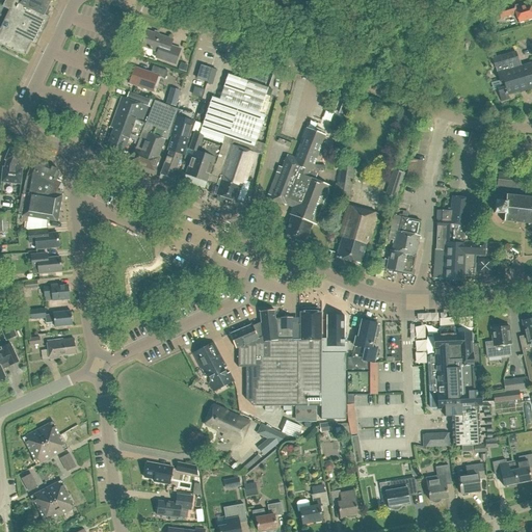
[(8,10),(1,27),(0,28),(0,45),(23,56),(30,42),(35,45),(49,18),(47,17),(49,12),(48,10),(50,7),(48,6),(50,0),(6,0),(3,7),(8,10)]
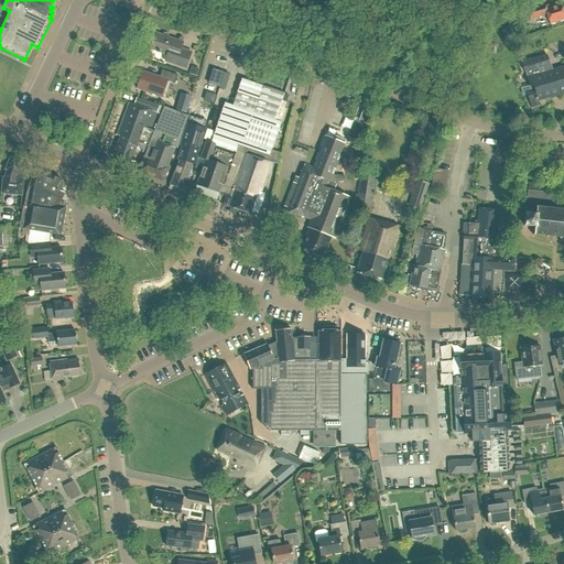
[(553,7),(552,4),(546,6),(545,4),(528,10),(531,20),(546,15),(549,23),(563,18),(563,15),(561,4),(553,7)]
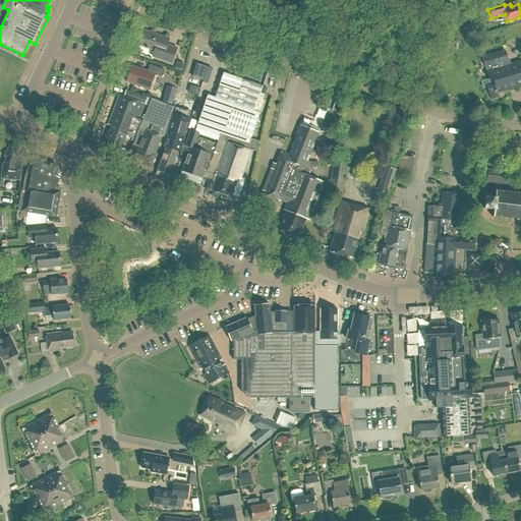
[(171,63),(176,48),(167,45),(169,39),(145,31),(138,47),(155,53),(153,57),(171,63)]
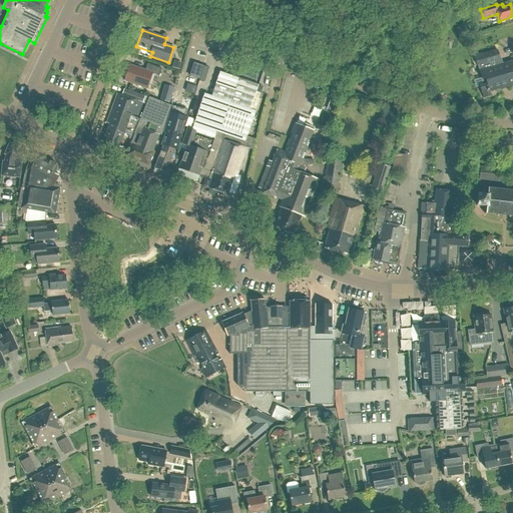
[(475,56),(478,65),(478,66),(483,85),(480,86),(483,98),(491,96),(490,91),(506,87),(506,88),(512,85),(512,60),(501,64),(499,58),(497,50),(482,55),(482,54),(475,56)]
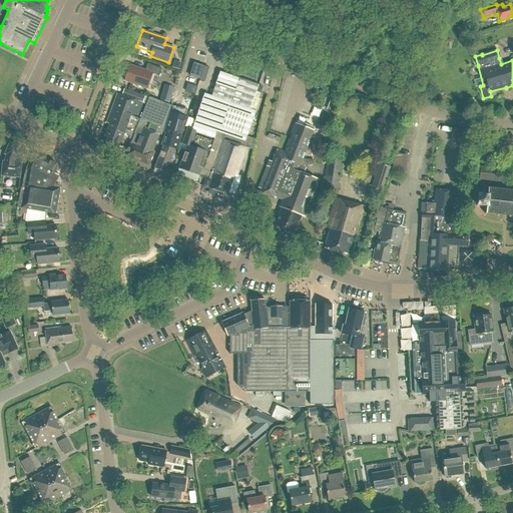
[(180,70),(181,63),(175,61),(173,68),(180,70)]
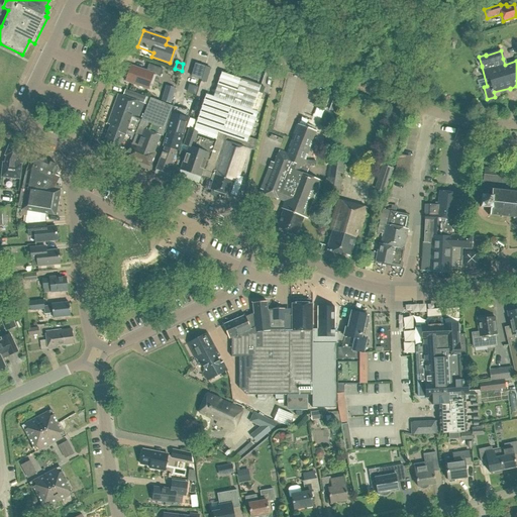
[(161,77),(163,69),(148,64),(146,71),(130,66),(125,81),(148,89),(153,74),(161,77)]
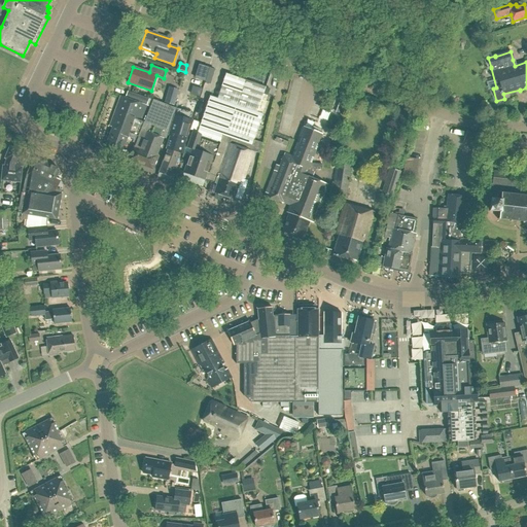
[(199,66),(195,79),(204,82),(208,69),(199,66)]
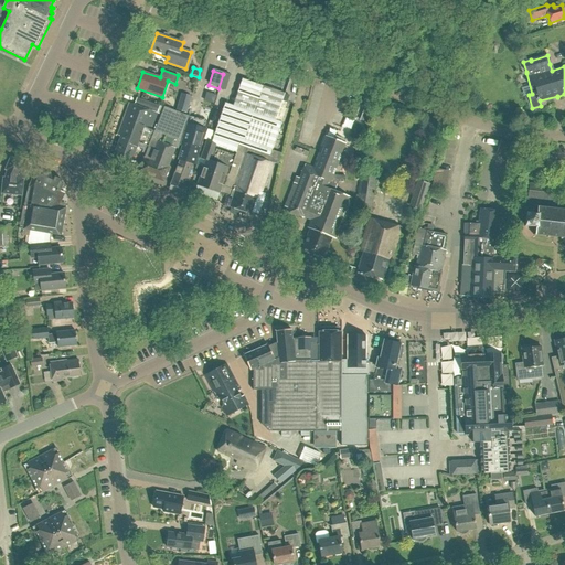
[(237,93),(257,99),(259,100),(260,96),(264,87),(262,86),(242,80),(242,82),(241,85),(240,86),(238,92),(237,93)]
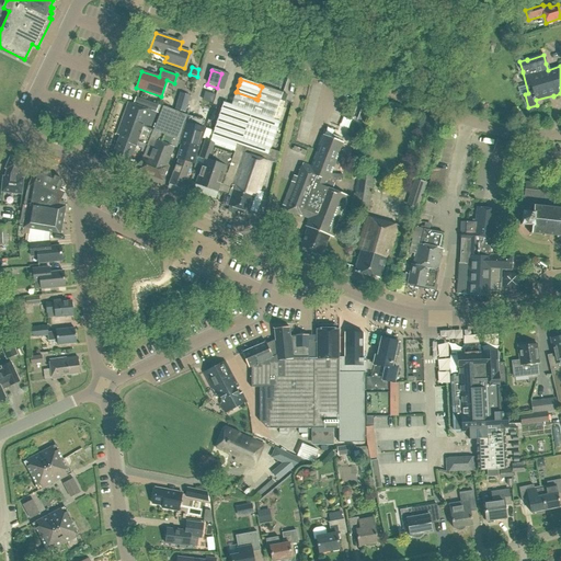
[(277,106),(258,100),(255,99),(236,92),(235,96),(233,98),(231,105),(224,102),(219,115),(210,141),(205,140),(199,157),(204,159),(195,184),(196,184),(215,191),(218,192),(220,192),(222,186),(225,186),(226,184),(239,146),(247,148),(268,156),(271,150),(281,122),(275,121),(275,119),(276,117),(278,109),(278,107),(277,106)]
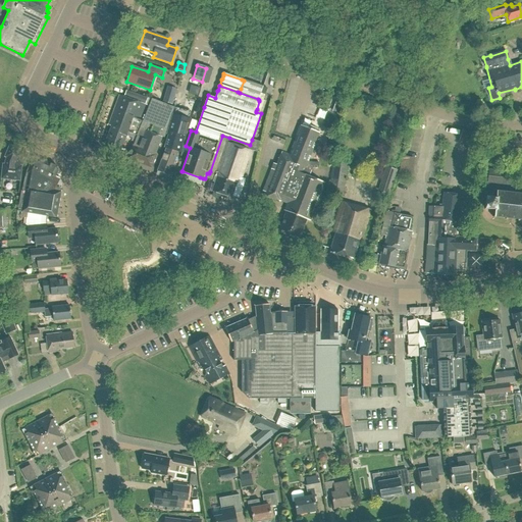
[(163,101),(172,104),(176,90),(167,87),(163,101)]
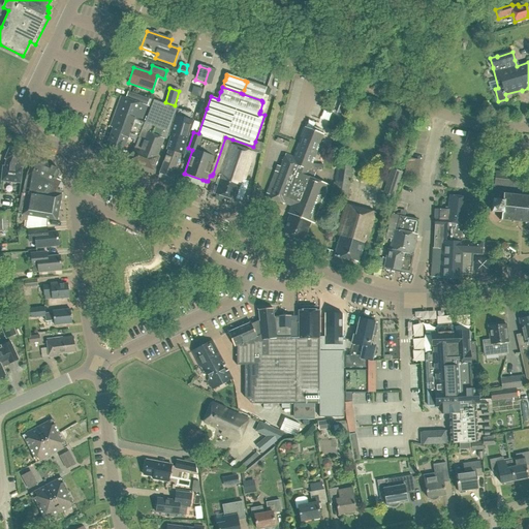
[(199,98),(201,90),(192,88),(190,95),(199,98)]
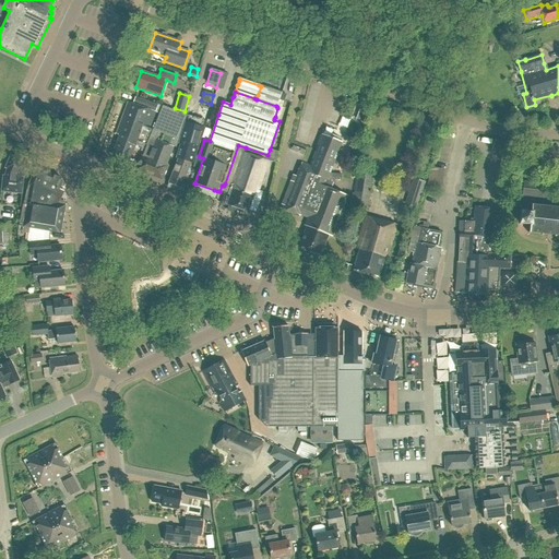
[(140,141),(145,125),(151,127),(158,105),(135,97),(132,104),(128,102),(116,133),(119,134),(111,157),(128,164),(137,140),(140,141)]
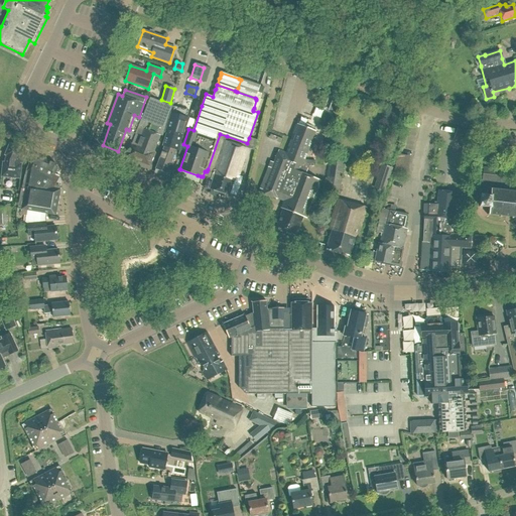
[(192,105),(195,97),(186,96),(184,103),(192,105)]
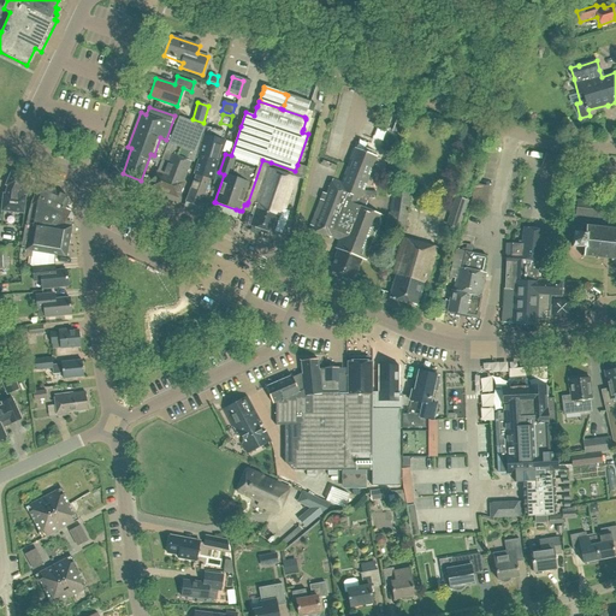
[(160,137),(154,155),(163,159),(152,187),(178,197),(183,183),(191,161),(191,163),(205,126),(178,117),(169,141),(166,140),(160,137)]
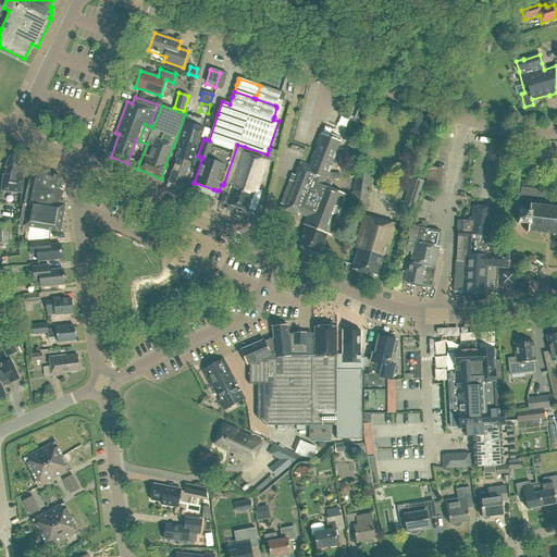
[(363,121),(364,110),(359,110),(355,120),(363,121)]
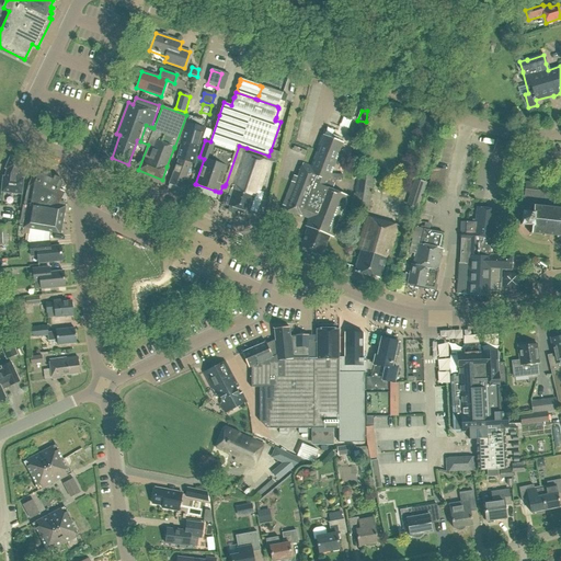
[(187,124),(185,123),(179,145),(181,145),(176,158),(179,159),(169,183),(182,187),(191,163),(193,163),(204,128),(194,126),(187,123),(187,124)]
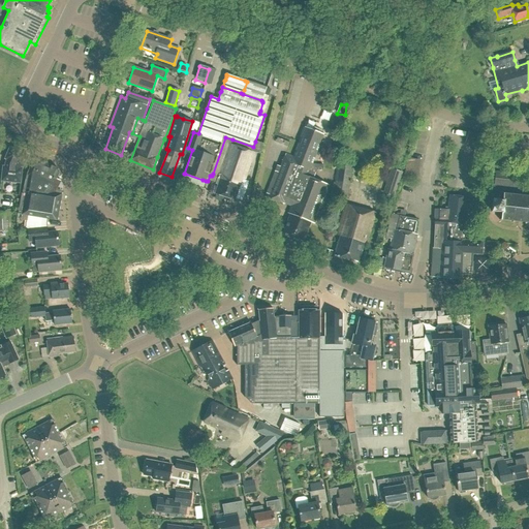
[(281,138),(299,141),(302,123),(284,120),(281,138)]
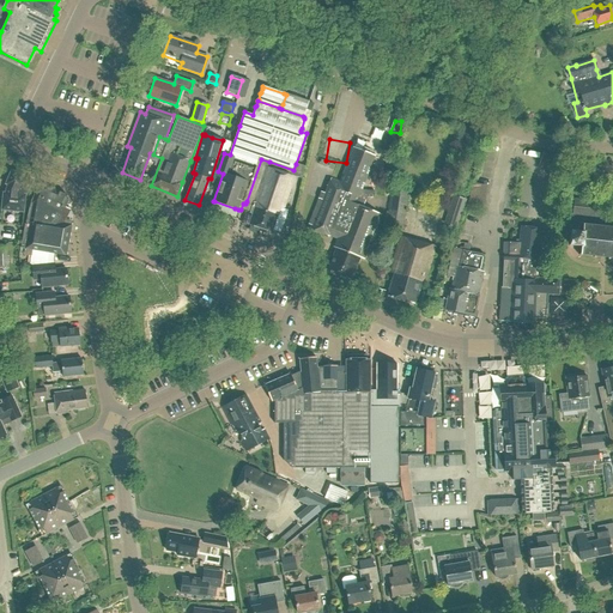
[(362,190),(368,175),(375,156),(353,147),(340,182),(331,178),(322,200),(319,199),(307,228),(329,237),(331,236),(338,238),(334,248),(337,249),(328,271),(351,280),(359,258),(363,260),(381,214),(363,207),(366,198),(374,198),(374,192),(362,190)]
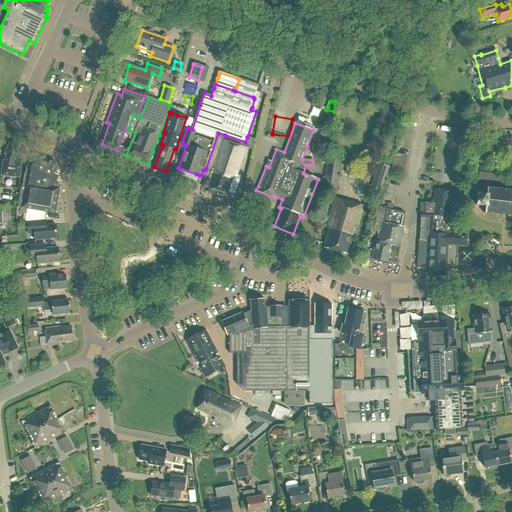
[(462,142),(465,134),(453,131),(451,138),(462,142)]
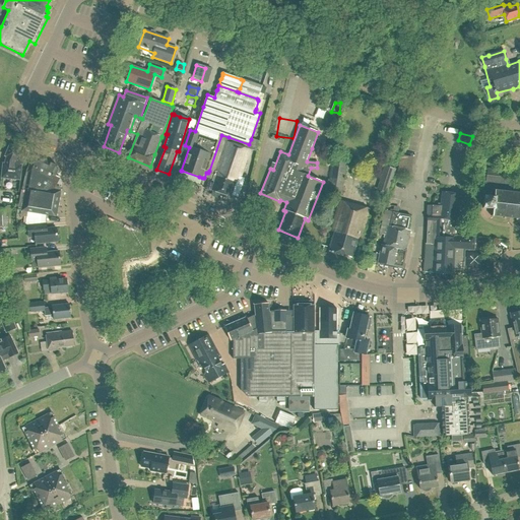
[(226,141),(250,149),(250,150),(255,151),(258,141),(251,139),(249,144),(229,137),(226,141)]
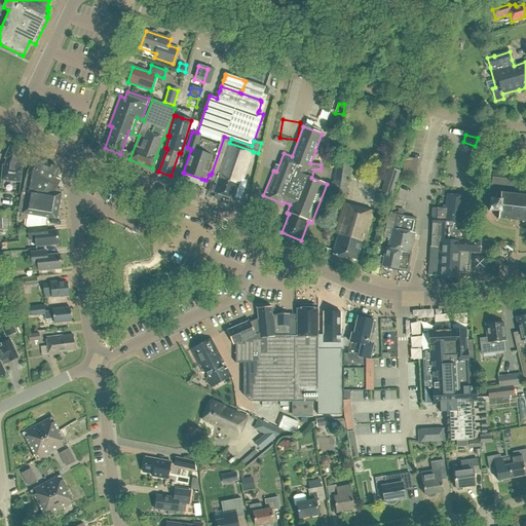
[(229,143),(216,183),(217,183),(214,192),(233,199),(240,178),(243,179),(253,152),(253,151),(229,143)]
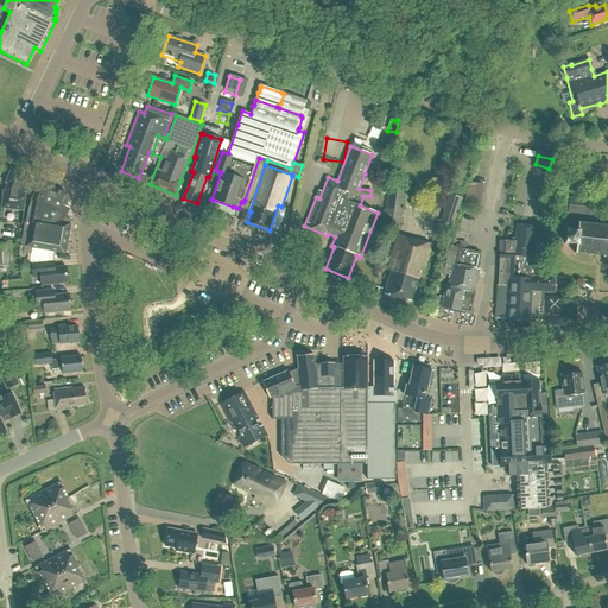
[(26,192),(32,179),(11,170),(5,184),(7,184),(6,188),(5,191),(2,191),(1,209),(24,211),(26,192)]
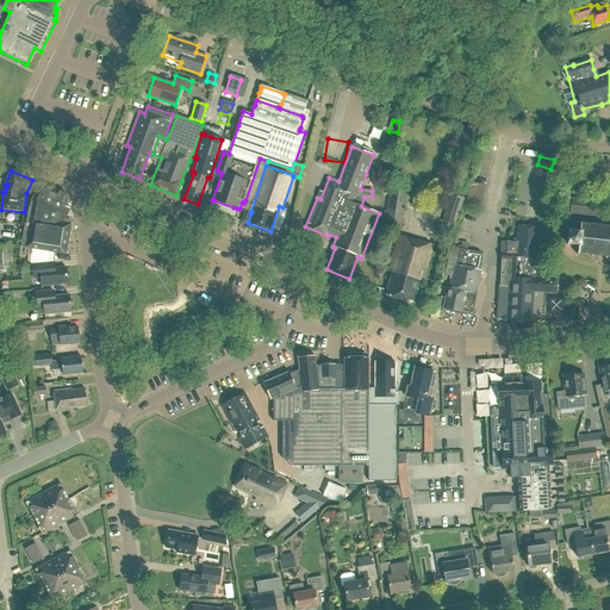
[(66,254),(70,225),(62,223),(63,217),(68,207),(64,206),(68,199),(67,195),(41,182),(36,194),(33,195),(30,201),(25,223),(20,247),(66,254)]
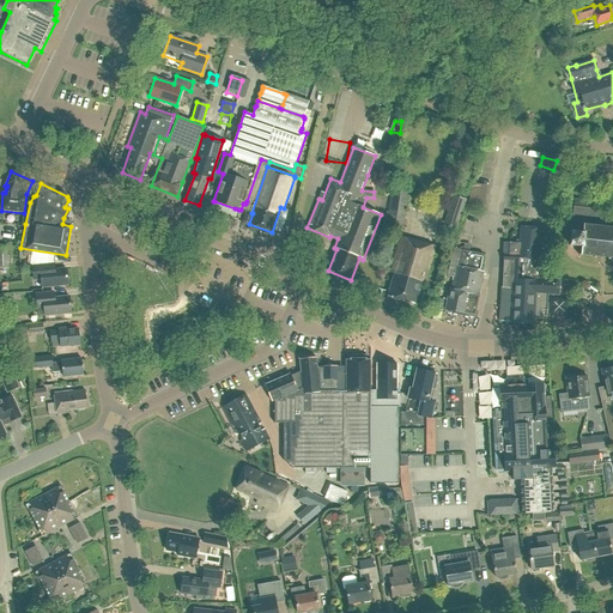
[(480,211),(485,187),(474,184),(469,208),(480,211)]
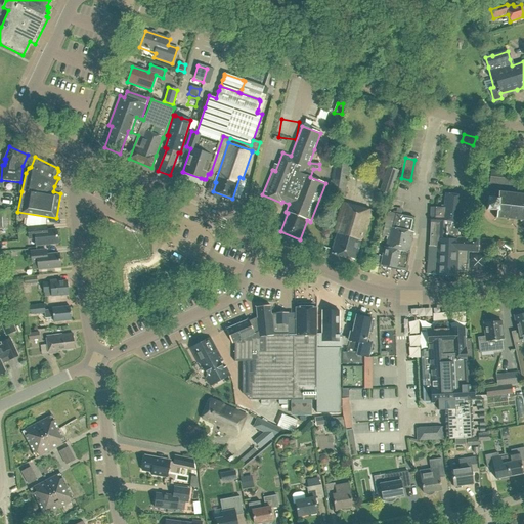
[(386,168),(382,180),(394,184),(397,172),(386,168)]
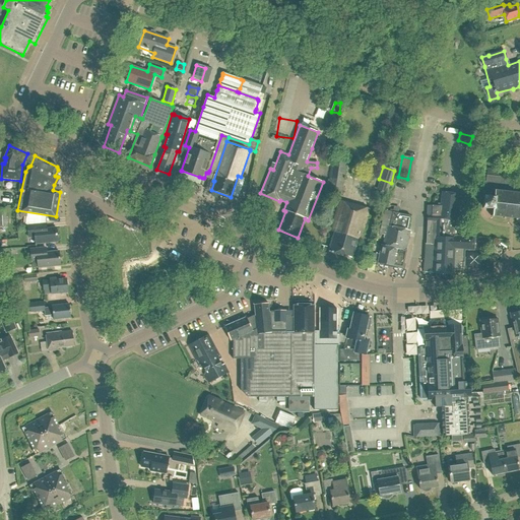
[(341,198),(344,170),(332,168),(329,196),(341,198)]
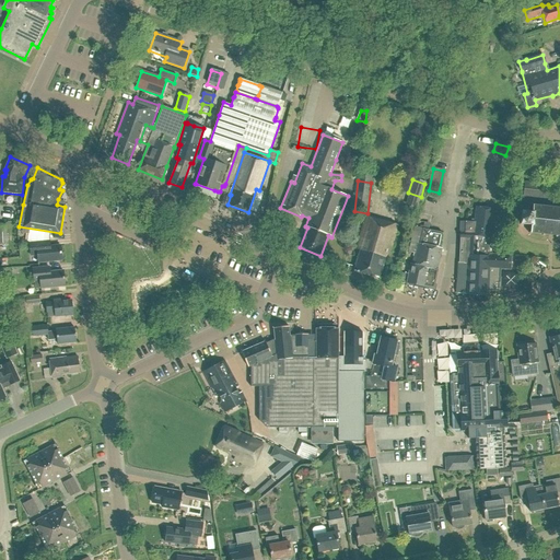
[(552,200),(553,186),(529,183),(524,183),(523,197),(539,198),(538,207),(535,206),(533,203),(531,205),(534,208),(528,208),(528,213),(521,212),(520,225),(532,226),(532,231),(528,233),(529,234),(532,232),(544,233),(544,234),(543,236),(545,236),(545,234),(549,234),(557,235),(556,237),(558,237),(558,236),(558,235),(559,235),(559,206),(559,207),(559,208),(553,208),(547,207),(548,206),(546,205),(546,207),(544,207),(544,203),(544,199),(552,200)]
